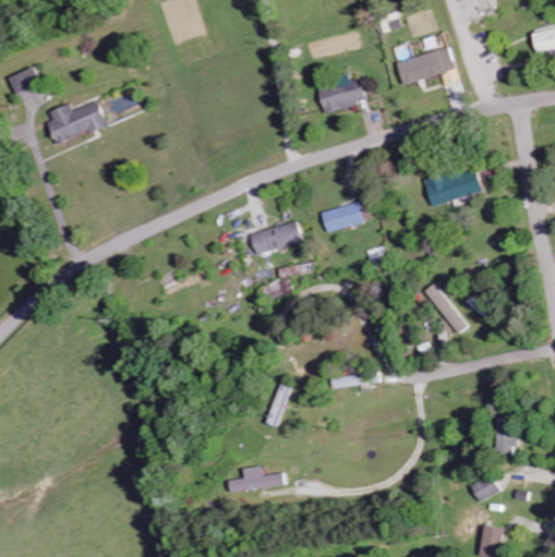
[(395,62),(401,84),(453,69),(447,47),(395,62)]
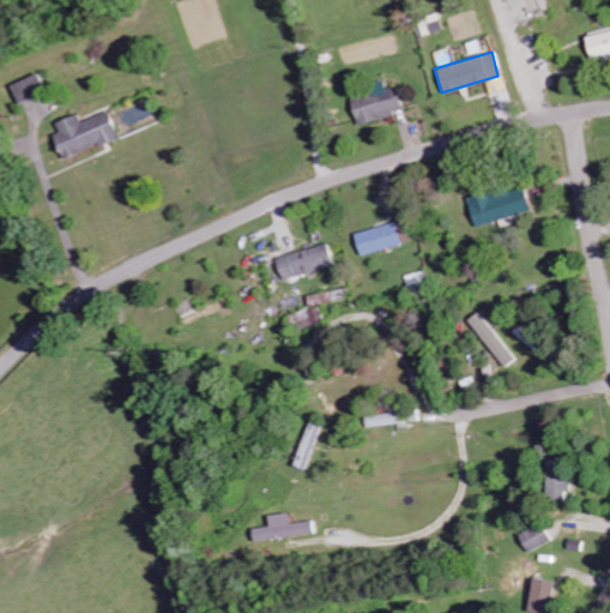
[(13,84),(20,103),(48,91),(40,73),(13,84)]
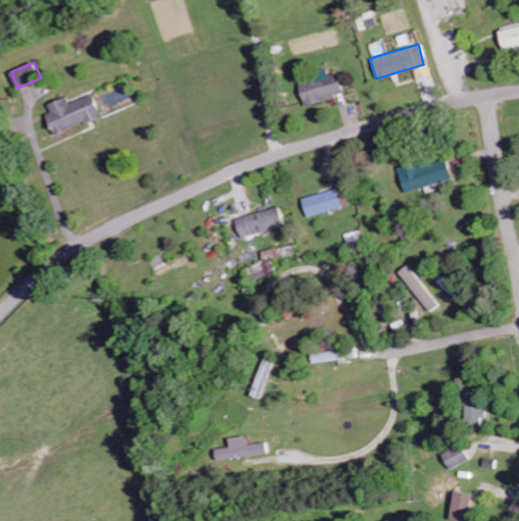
[(341,94),(333,72),(296,84),(302,105),(341,94)]
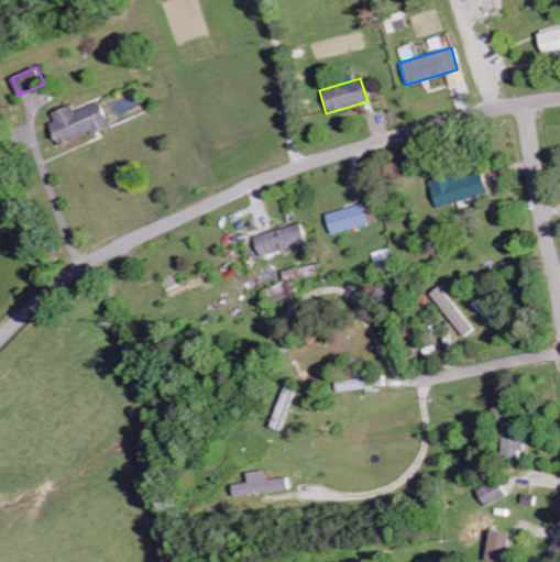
[(74,111),(72,105),(51,112),(54,121),(48,123),(56,145),(109,127),(100,101),(74,111)]
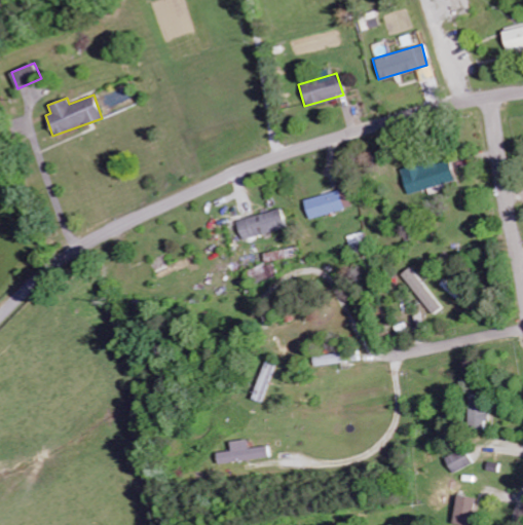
[(404,193),(453,182),(448,157),(399,169),(404,193)]
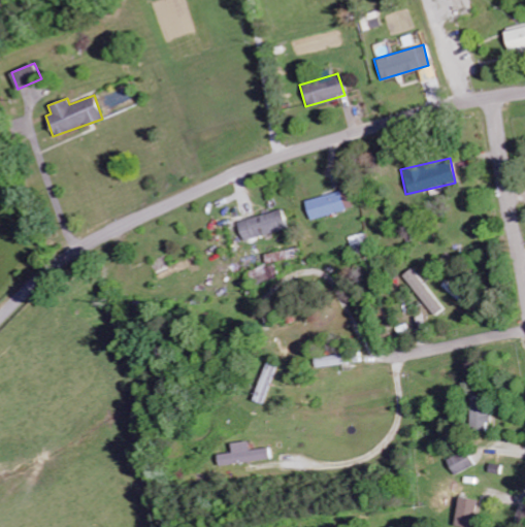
[(338,197),(337,192),(303,199),(306,218),(348,209),(346,195),(338,197)]
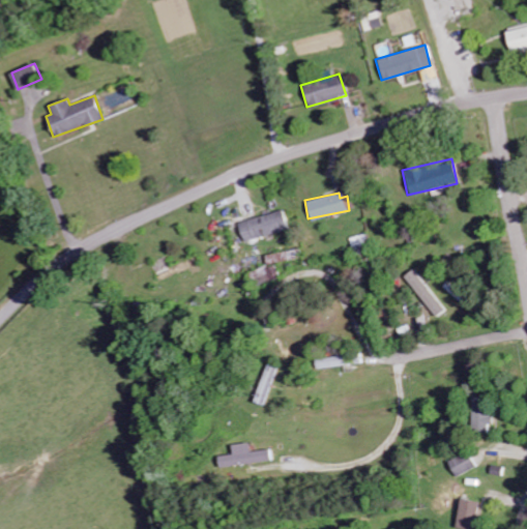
[(235,224),(241,242),(287,227),(280,208),(235,224)]
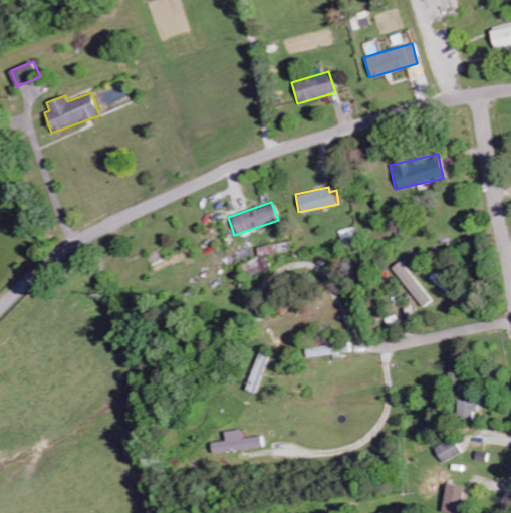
[(261,255),(241,264),(246,276),(267,267),(261,255)]
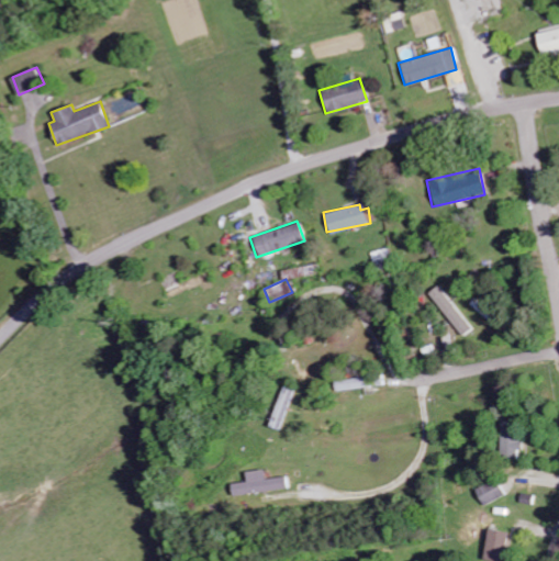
[(458,336),(469,329),(439,284),(428,291),(458,336)]
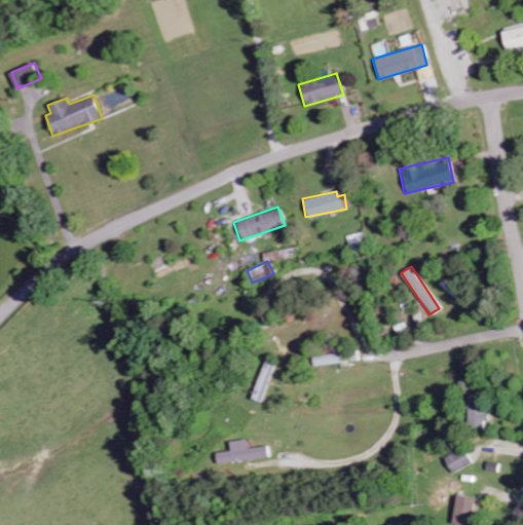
[(264,403),(274,364),(262,361),(253,400),(264,403)]
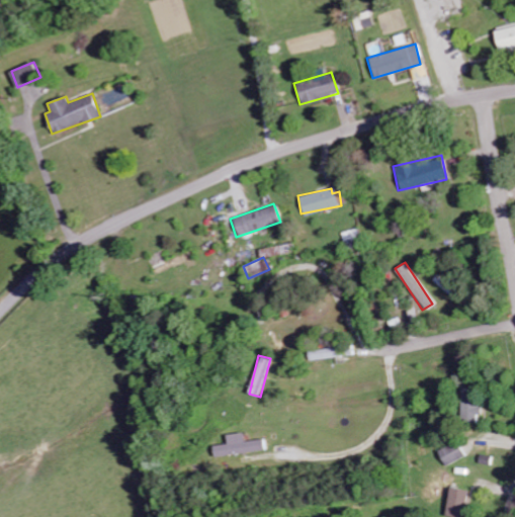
[(480,388),(460,389),(461,424),(481,423),(480,388)]
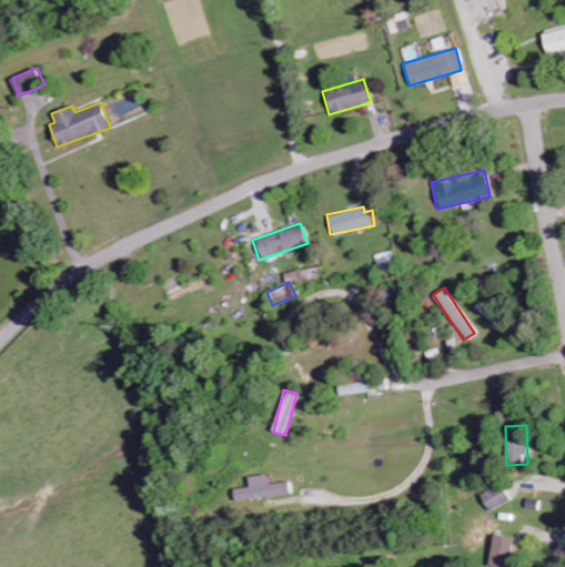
[(248,487),(231,489),(233,502),(291,493),(290,481),(266,484),(264,474),(245,477),(248,487)]
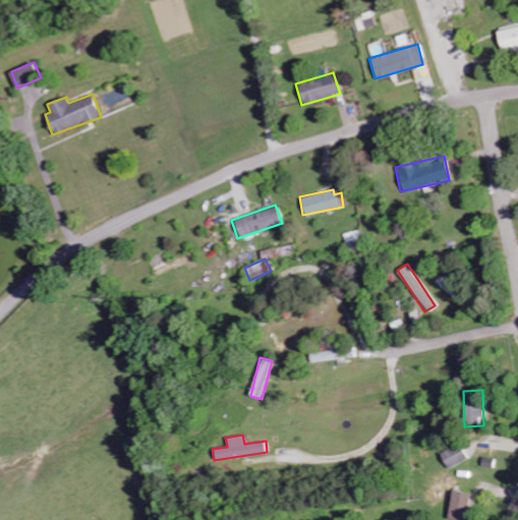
[(440,454),(448,469),(468,459),(460,444),(440,454)]
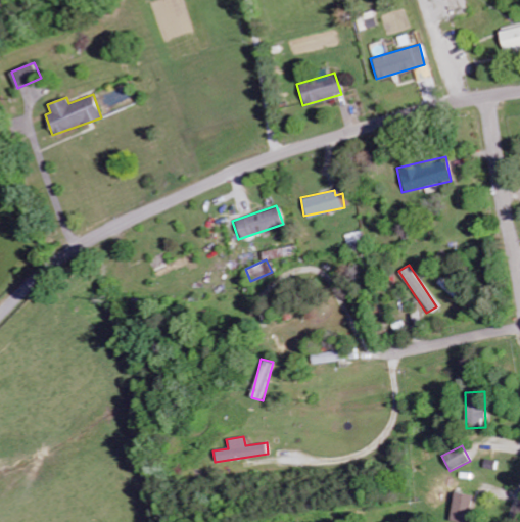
[(457,521),(466,521),(472,495),(454,491),(448,520),(457,521)]
